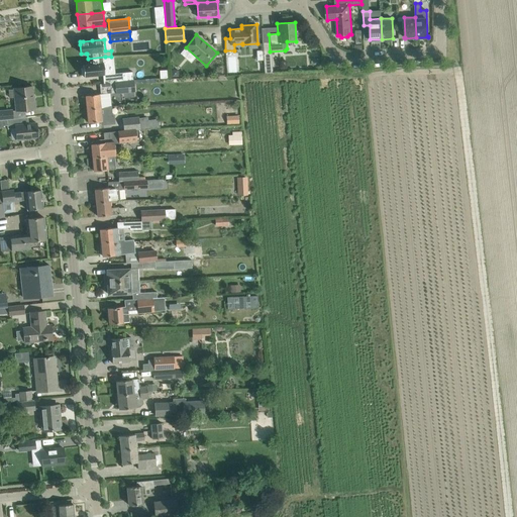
[(263,55),(265,74),(272,73),(271,54),(263,55)]
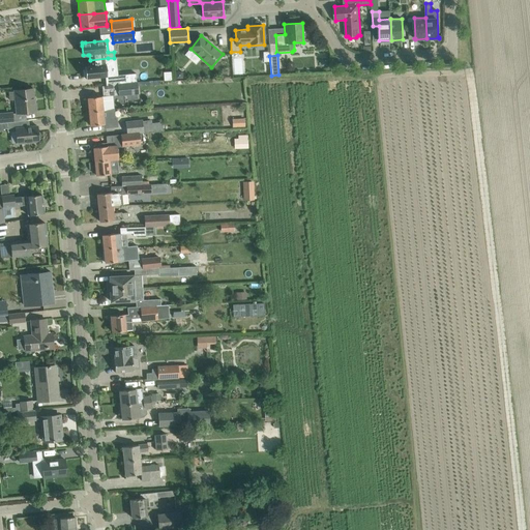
[(106,77),(110,76),(108,58),(90,60),(90,65),(84,66),(85,70),(83,70),(84,79),(85,78),(85,79),(106,77)]
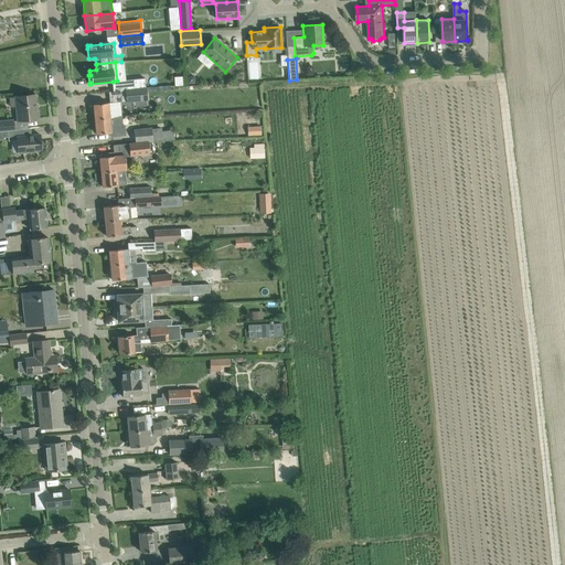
[(145,78),(125,80),(126,89),(132,88),(145,87),(145,78)]
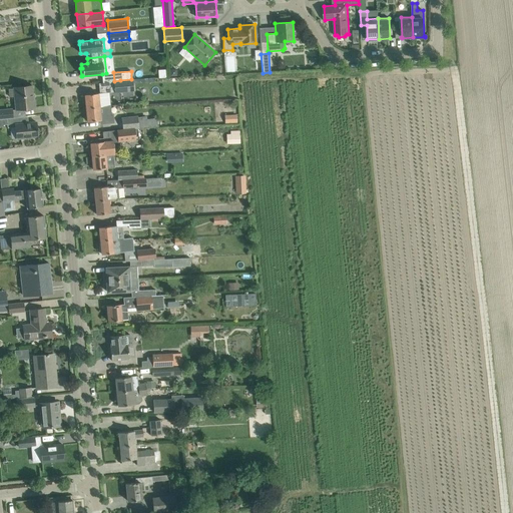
[(131,79),(120,80),(114,81),(113,81),(114,93),(133,91),(132,79),(131,79)]
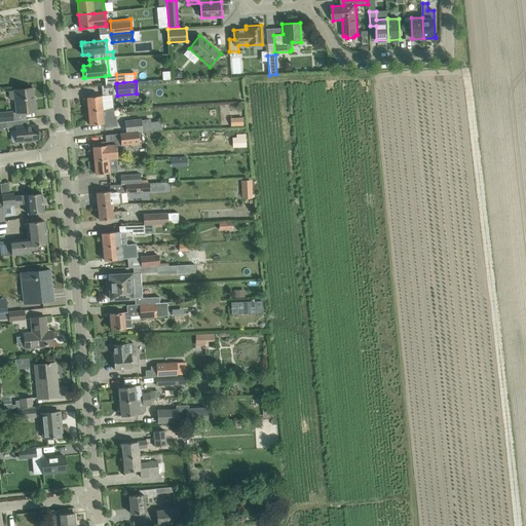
[(32,88),(13,90),(16,113),(36,110),(35,102),(34,102),(32,88)]
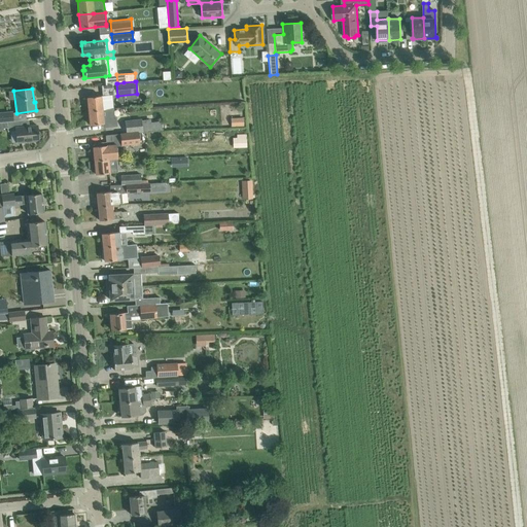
[(101,96),(86,98),(89,111),(102,110),(113,109),(111,96),(108,96),(102,97),(101,97),(101,96)]
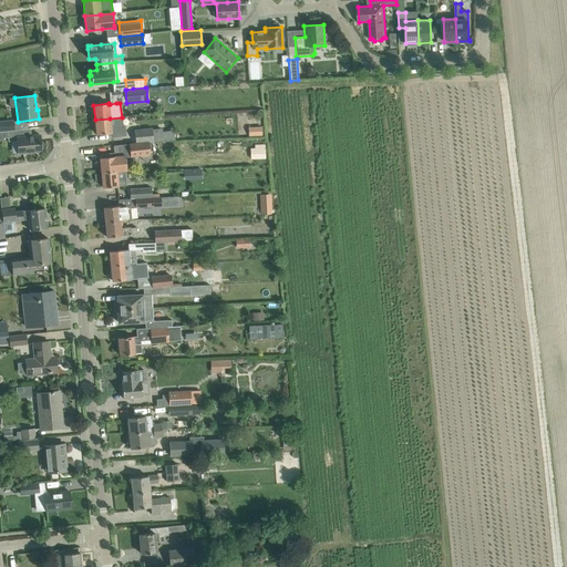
[(110,119),(95,120),(96,135),(111,133),(111,137),(125,135),(124,126),(123,126),(122,117),(110,119)]
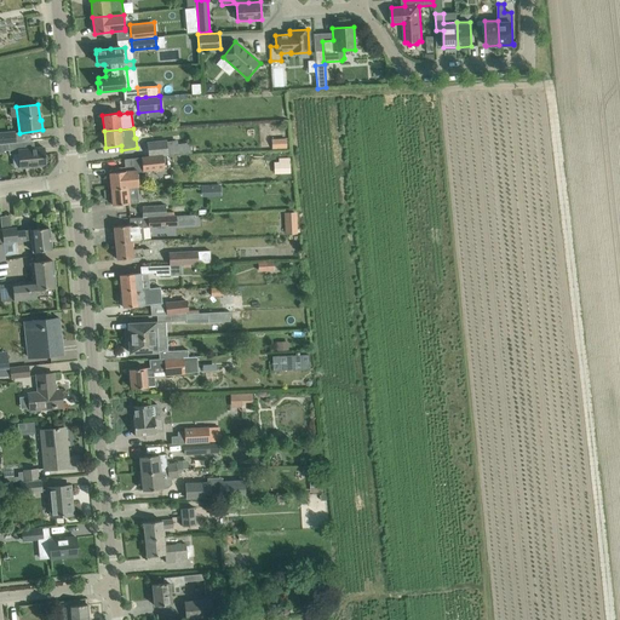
[(0,133),(0,143),(16,143),(16,142),(15,132),(0,133)]
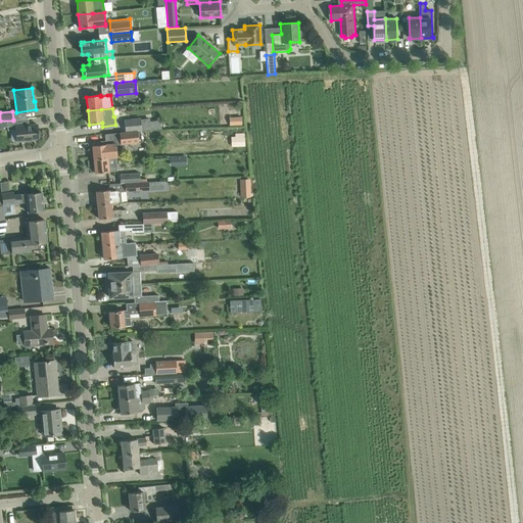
[(229,126),(241,125),(241,116),(228,116),(229,126)]
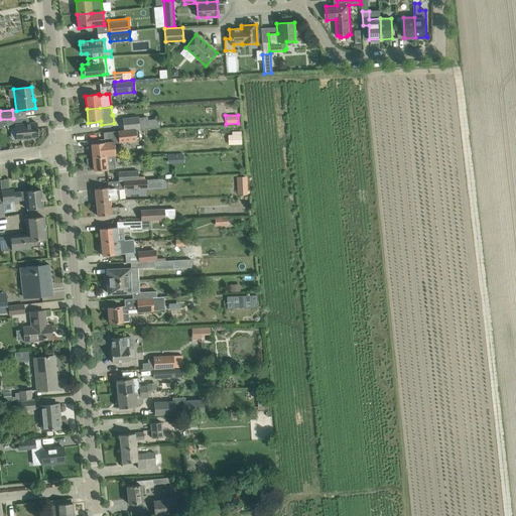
[(13,119),(0,119),(0,127),(2,127),(3,126),(7,125),(7,129),(15,128),(16,139),(37,137),(36,123),(26,124),(25,117),(13,118),(13,119)]
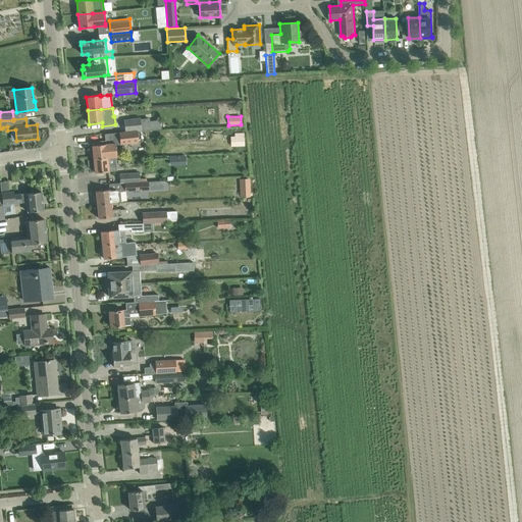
[(123,120),(124,132),(124,133),(137,131),(142,131),(140,118),(123,120)]
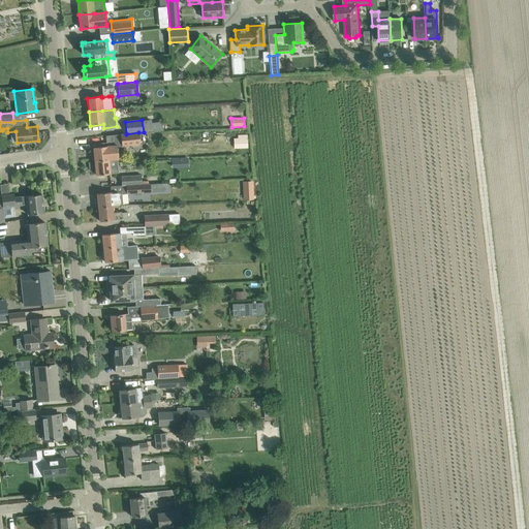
[(126,134),(126,133),(120,134),(121,146),(139,144),(138,132),(126,134)]
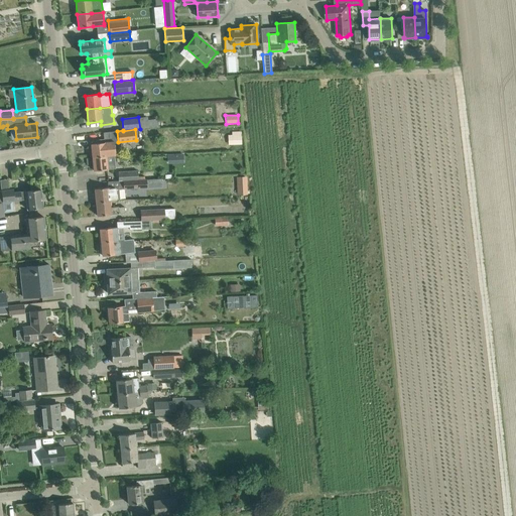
[(232,136),(232,144),(241,143),(241,132),(232,132),(232,136)]
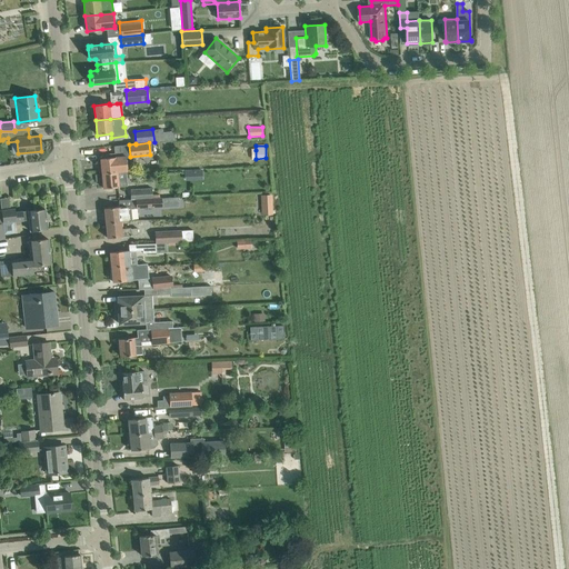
[(101,172),(102,173),(117,172),(125,171),(127,171),(126,152),(107,155),(108,158),(100,159),(101,167),(99,167),(100,172),(101,172)]
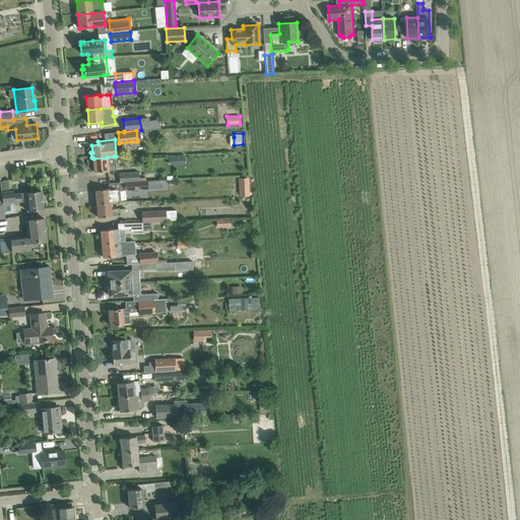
[(185,154),(169,155),(170,165),(186,164),(185,154)]
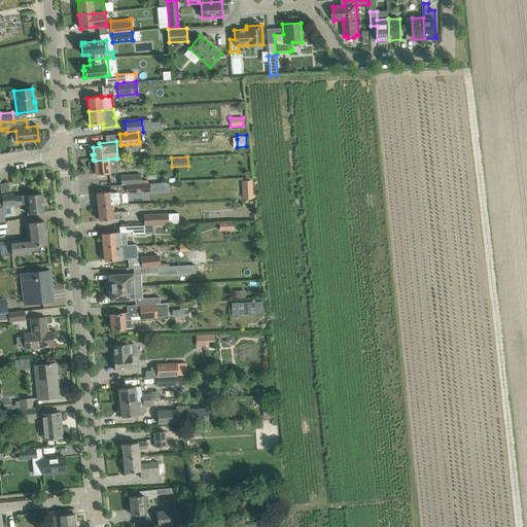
[(108,160),(95,161),(96,175),(109,173),(116,172),(115,159),(108,160)]
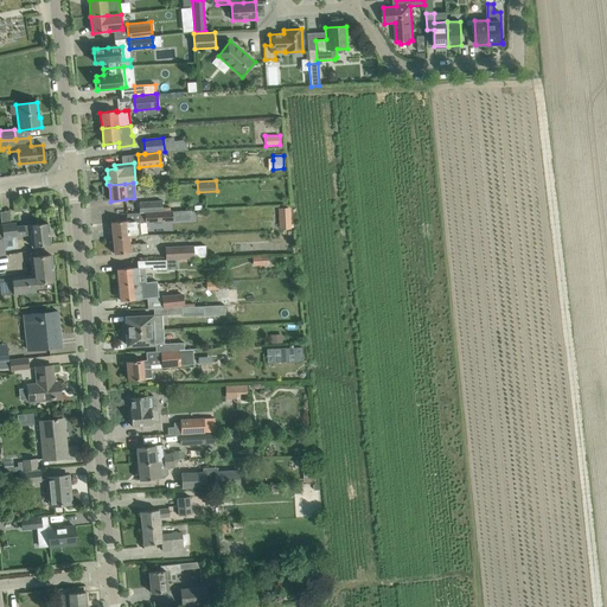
[(138,203),(139,212),(139,213),(145,213),(172,212),(172,211),(170,211),(170,208),(163,208),(161,202),(138,203)]
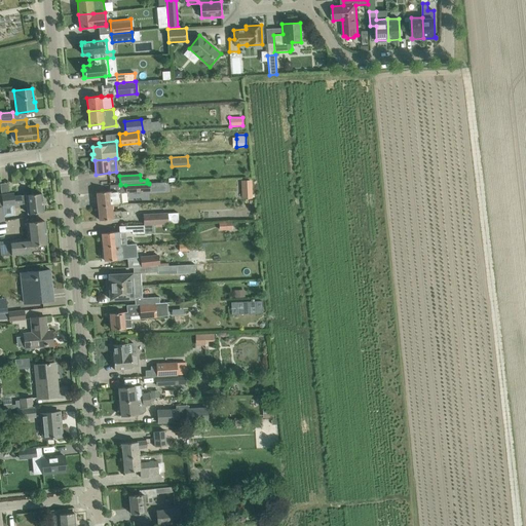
[(251,179),(240,179),(240,198),(252,198),(251,179)]
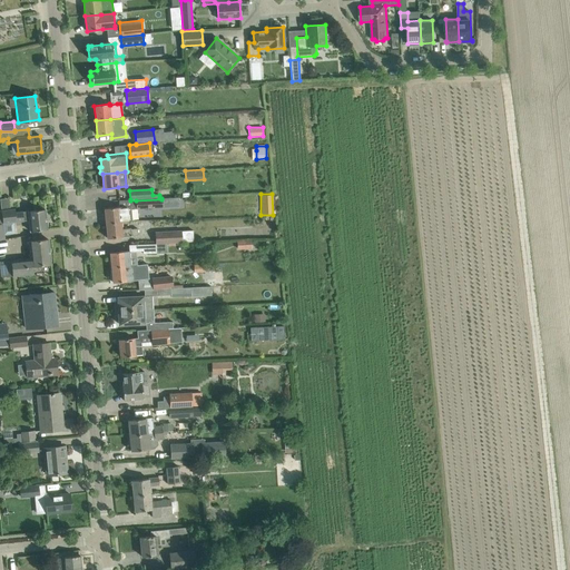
[(161,199),(136,200),(136,209),(161,208),(161,199)]
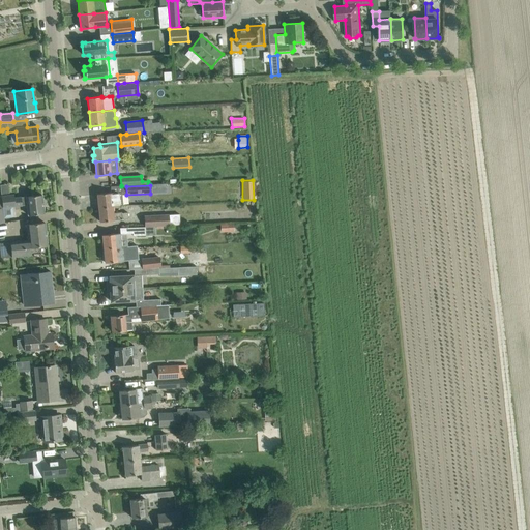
[(97,194),(98,208),(112,207),(112,206),(122,205),(121,192),(97,194)]
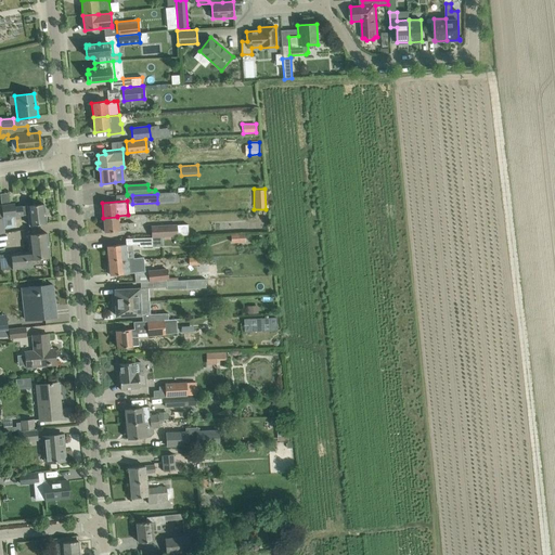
[(14,207),(14,204),(1,206),(2,218),(28,215),(29,226),(46,223),(43,204),(14,207)]
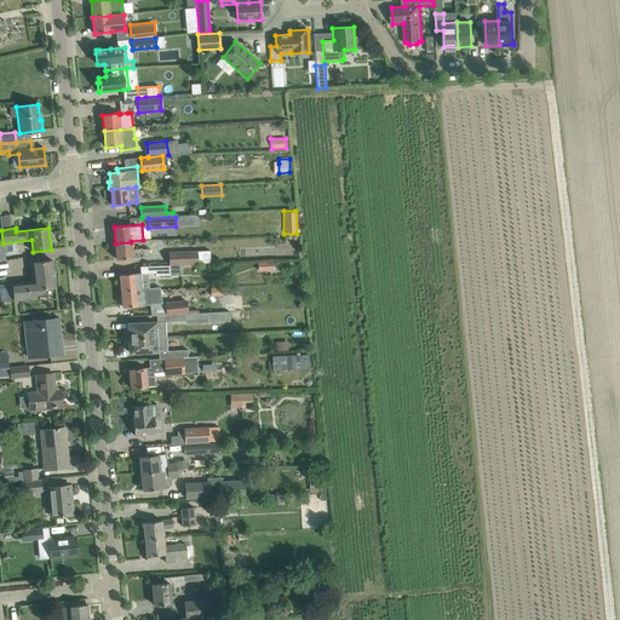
[(131,242),(115,244),(116,259),(150,257),(149,248),(142,250),(142,248),(132,250),(131,242)]
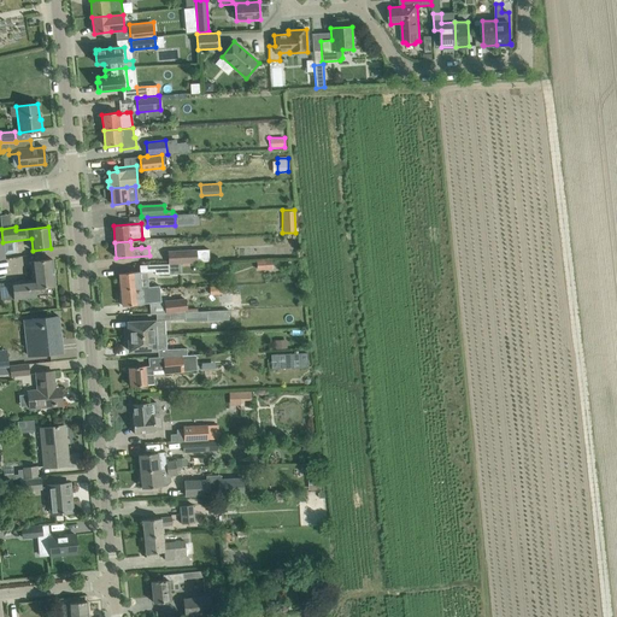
[(168,252),(169,264),(198,263),(197,250),(168,252)]
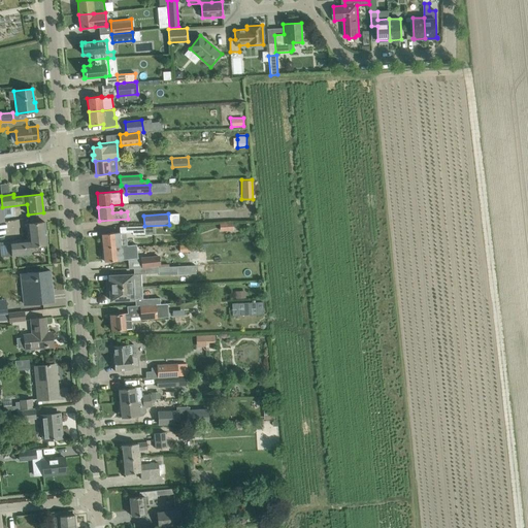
[(3,242),(3,244),(0,243),(0,251),(1,257),(20,255),(30,254),(30,246),(46,244),(44,222),(27,224),(28,240),(3,242)]
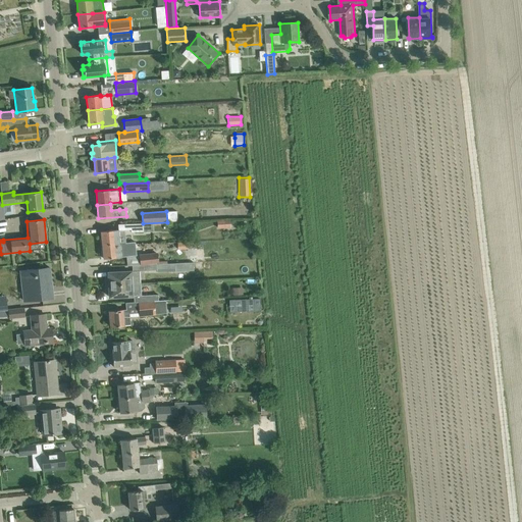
[(143,232),(143,223),(131,224),(131,232),(143,232)]
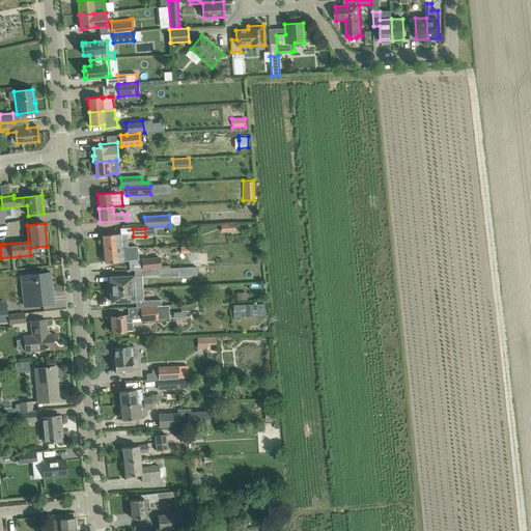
[(120,233),(103,235),(104,250),(128,247),(127,234),(120,235),(120,233)]
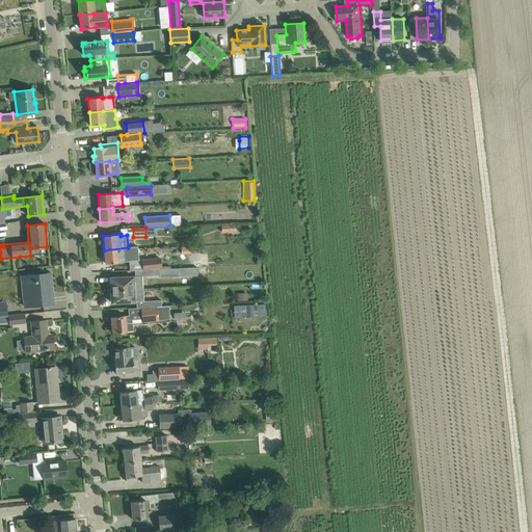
[(128,247),(104,250),(105,264),(131,261),(131,258),(132,256),(131,247),(130,247),(128,247)]
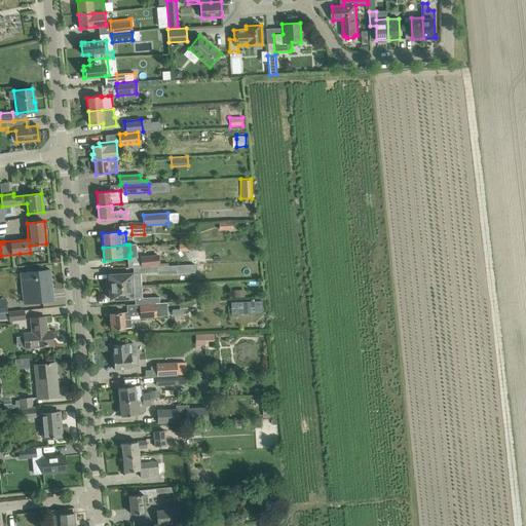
[(141,267),(145,266),(157,265),(159,265),(158,255),(140,257),(141,267)]
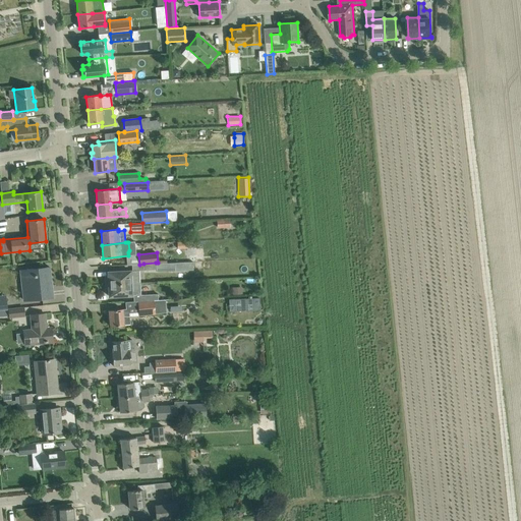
[(192,262),(187,263),(174,263),(175,271),(193,270),(192,262)]
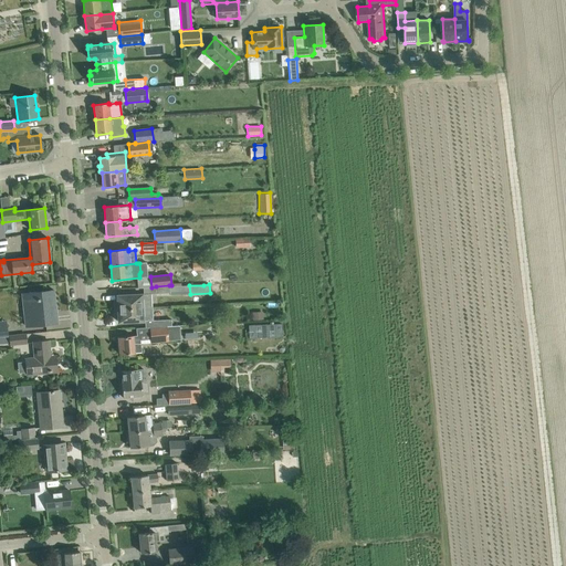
[(31,326),(58,323),(53,291),(27,293),(29,313),(23,313),(25,326),(31,325),(31,326)]
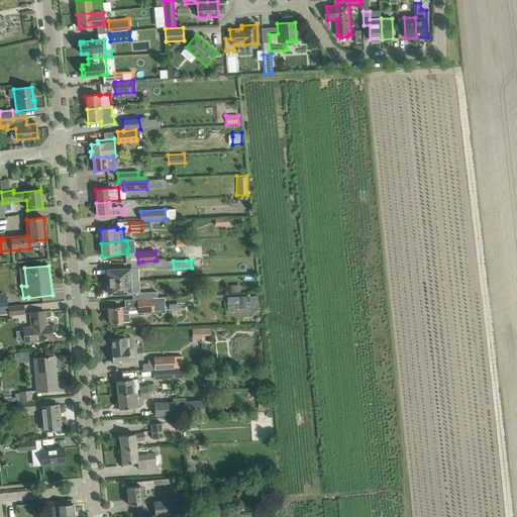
[(104,274),(104,282),(137,281),(137,274),(135,273),(135,269),(107,270),(107,274),(104,274)]
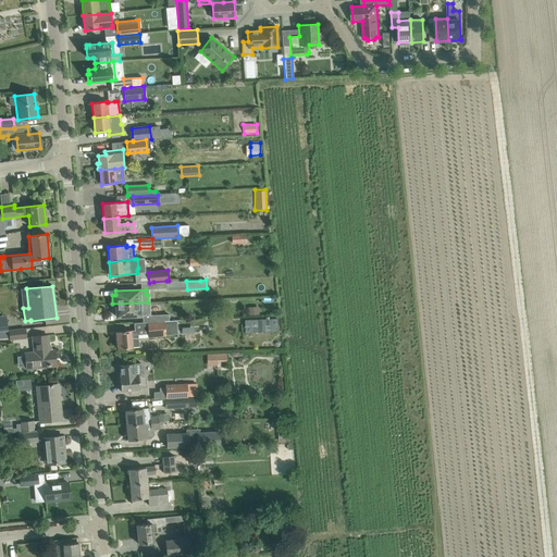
[(116,317),(147,316),(146,311),(148,309),(148,302),(112,304),(113,313),(116,312),(116,317)]
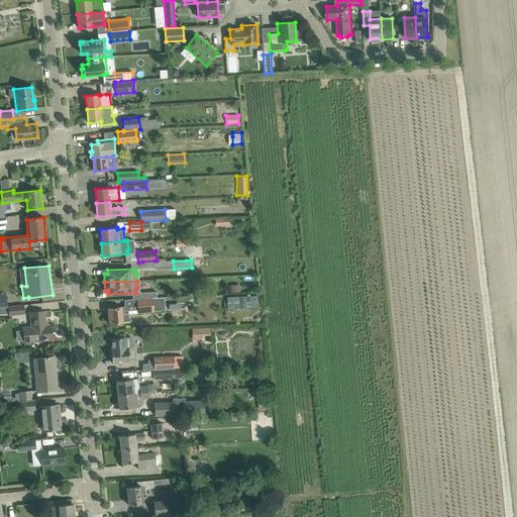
[(256,297),(226,299),(226,311),(256,309),(256,297)]
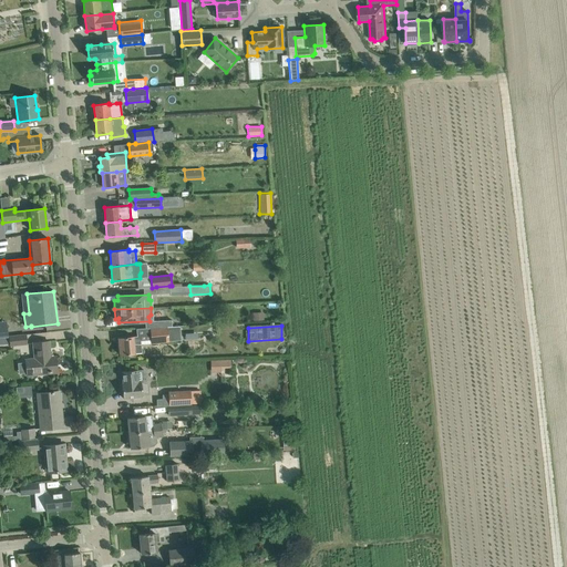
[(158,327),(151,328),(151,342),(181,340),(179,327),(172,327),(158,327)]
